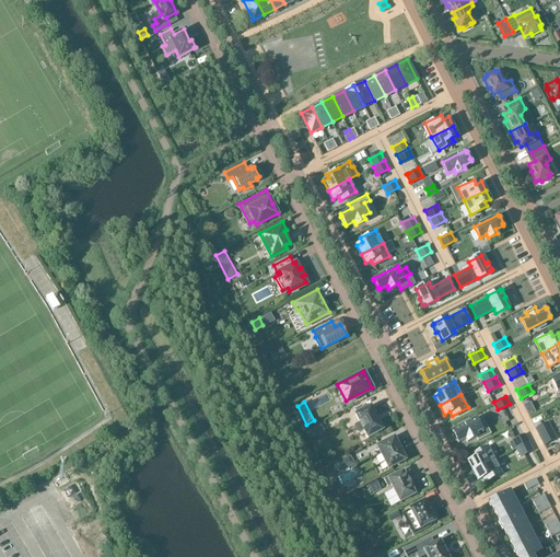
[(354,422),(354,426),(357,430),(359,431),(363,429),(368,436),(382,428),(370,405),(363,408),(361,404),(354,407),(357,412),(356,413),(359,420),(354,422)]
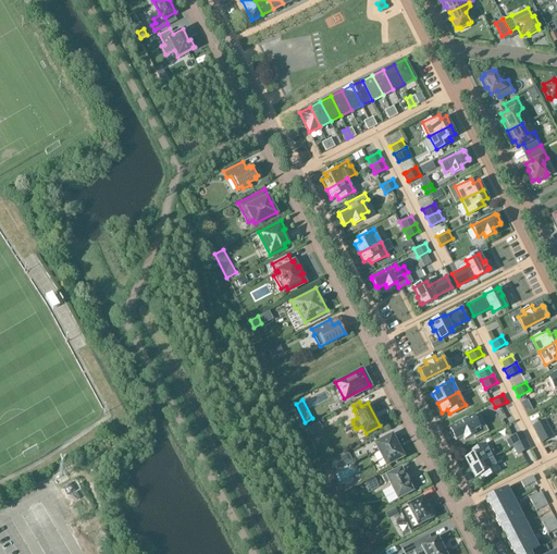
[(479,426),(473,415),(449,427),(450,429),(449,430),(454,436),(455,436),(456,439),(463,434),(465,438),(474,433),(475,436),(487,430),(484,422),(479,426)]
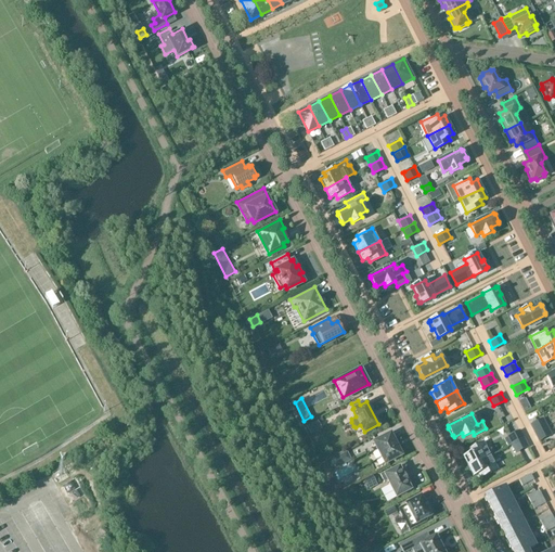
[(531,423),(536,432),(546,425),(543,418),(531,423)]
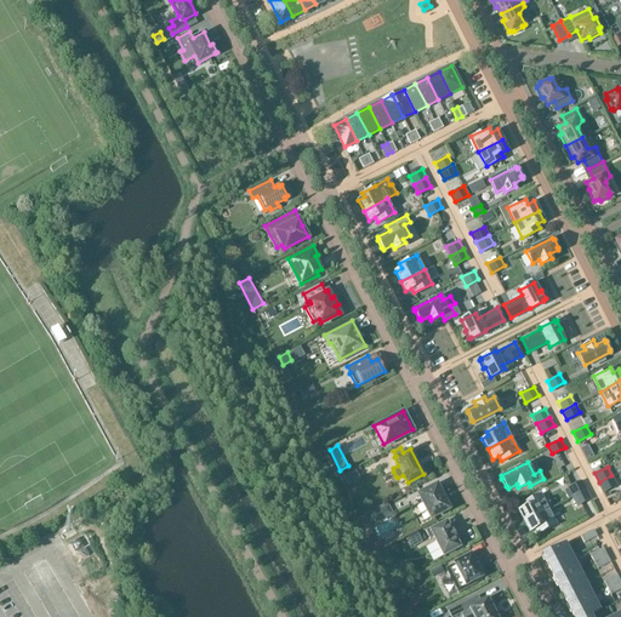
[(354,468),(343,474),(347,483),(359,476),(354,468)]
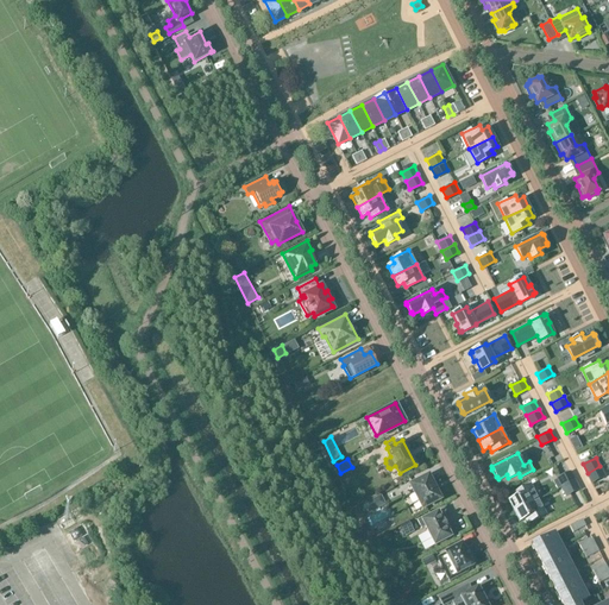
[(604,474),(600,466),(588,473),(591,480),(604,474)]
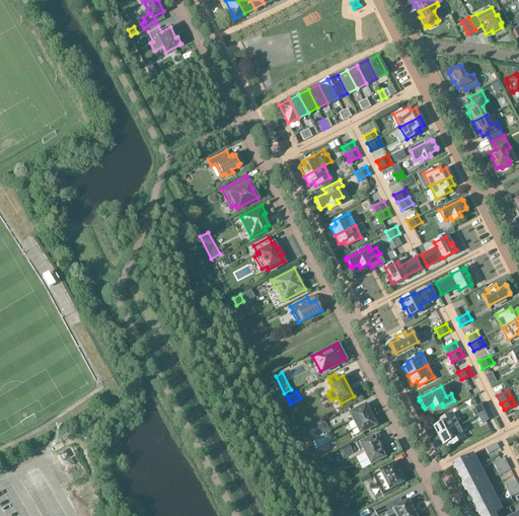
[(475,407),(478,414),(490,409),(486,400),(475,407)]
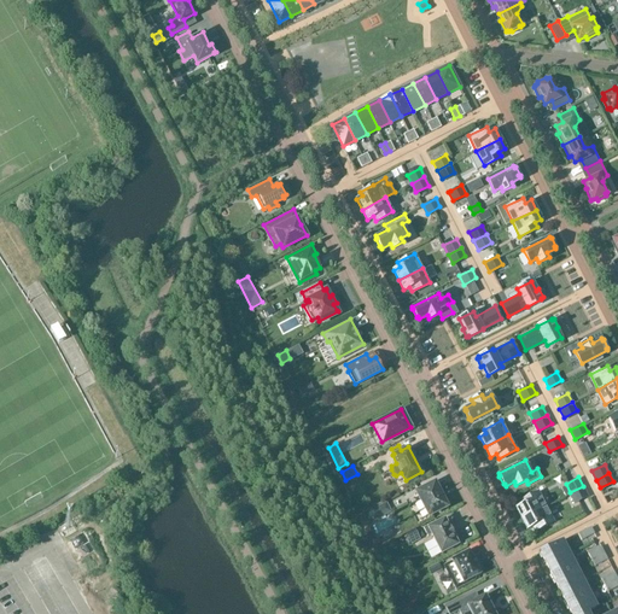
[(448,506),(433,479),(433,480),(433,481),(417,490),(429,514),(445,506),(447,507),(448,506)]
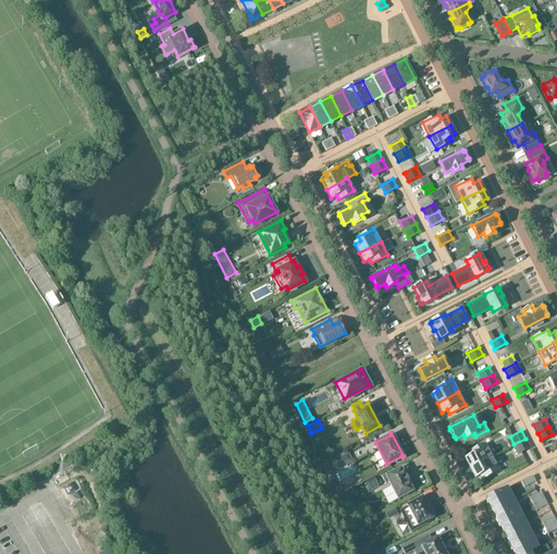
[(514,444),(518,452),(530,446),(525,439),(514,444)]
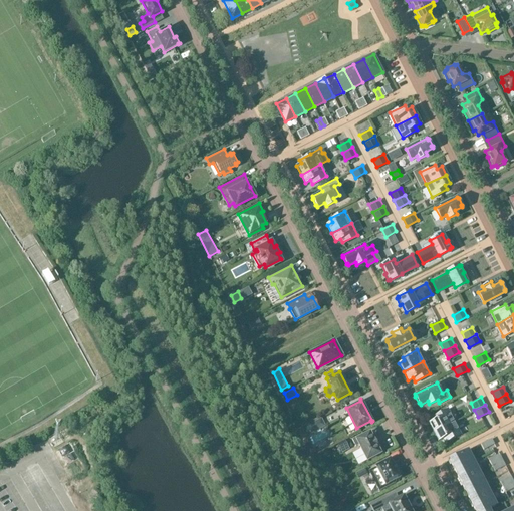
[(448,409),(433,416),(435,420),(430,423),(434,431),(454,421),(448,409)]
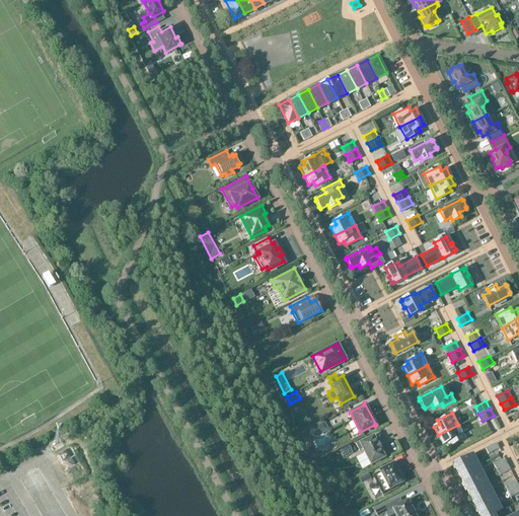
[(314,435),(328,428),(324,420),(310,428),(314,435)]
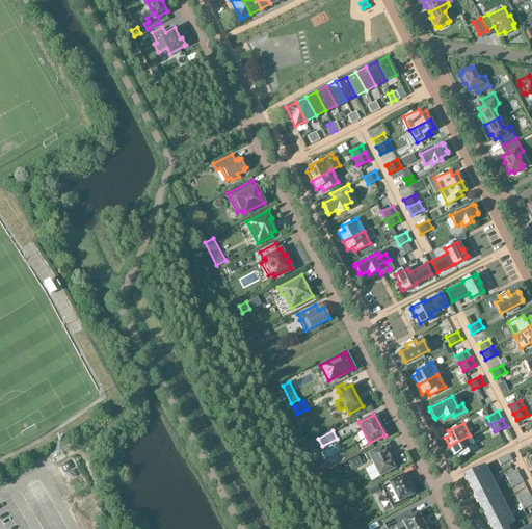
[(476,448),(470,435),(449,446),(454,454),(459,452),(461,455),(476,448)]
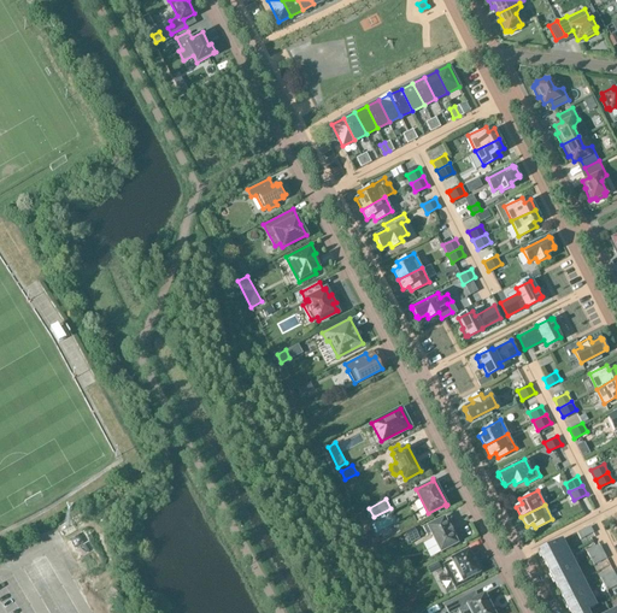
[(430,531),(440,550),(457,542),(452,532),(450,526),(448,526),(444,517),(428,524),(427,523),(423,525),(427,534),(430,531)]
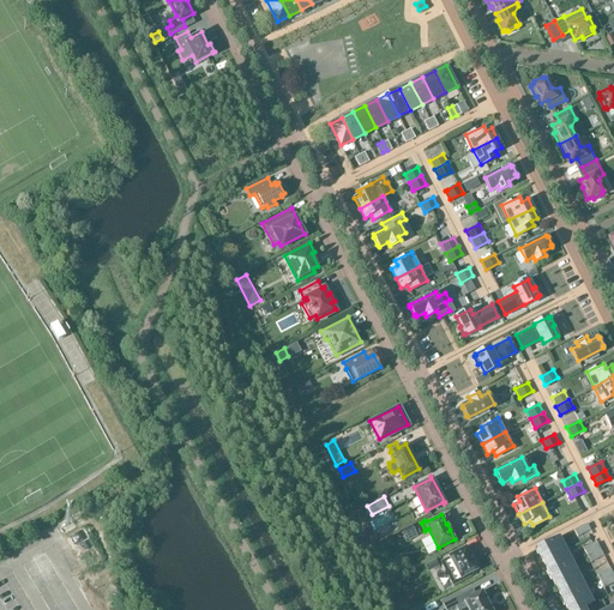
[(587,521),(575,529),(578,535),(590,527),(587,521)]
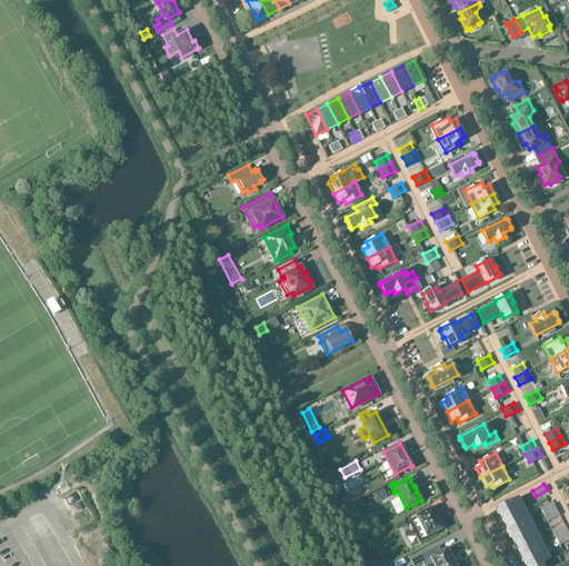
[(379,499),(387,495),(383,488),(375,493),(379,499)]
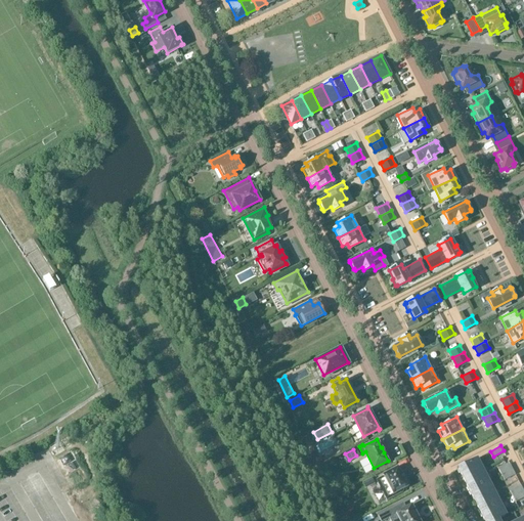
[(482,469),(476,458),(459,468),(457,468),(460,472),(461,471),(464,479),(482,469)]
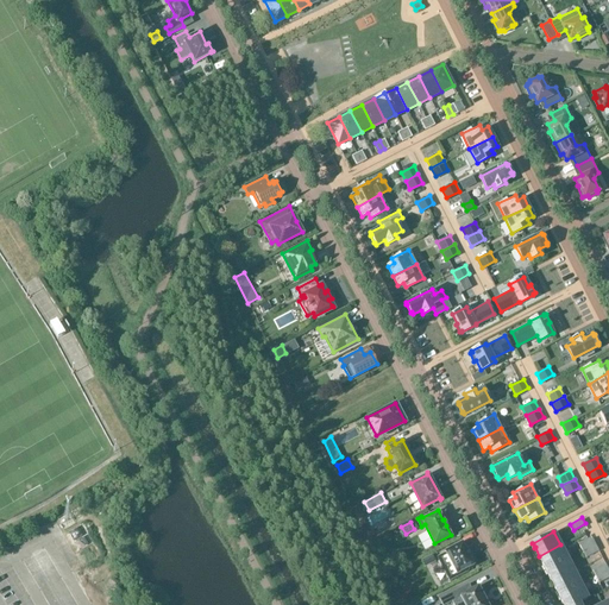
[(596,543),(592,536),(579,543),(583,549),(596,543)]
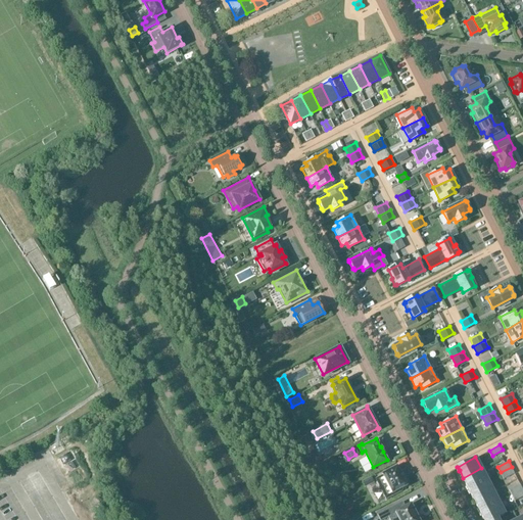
[(407,484),(396,465),(382,473),(375,477),(386,498),(401,489),(402,486),(407,484)]
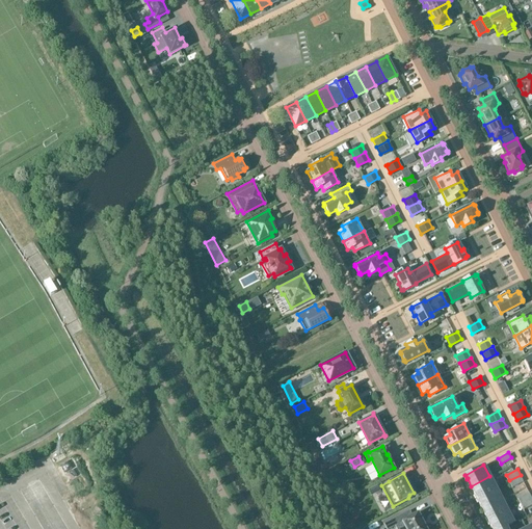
[(509,480),(512,485),(523,480),(521,475),(509,480)]
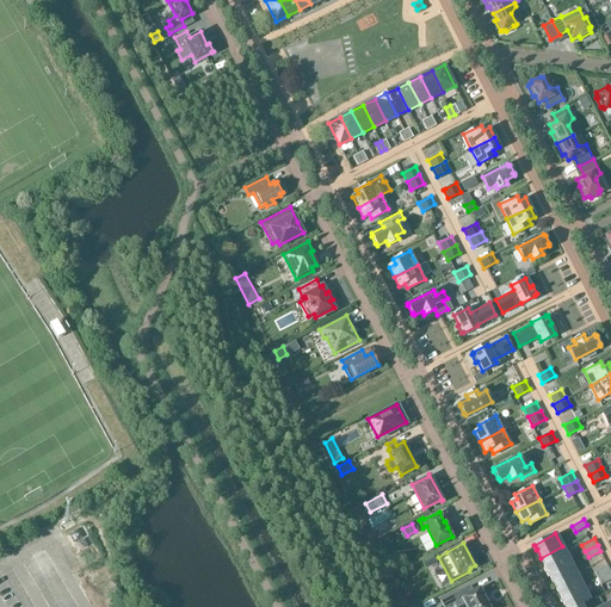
[(569,559),(562,546),(541,558),(545,567),(544,567),(547,571),(569,559)]
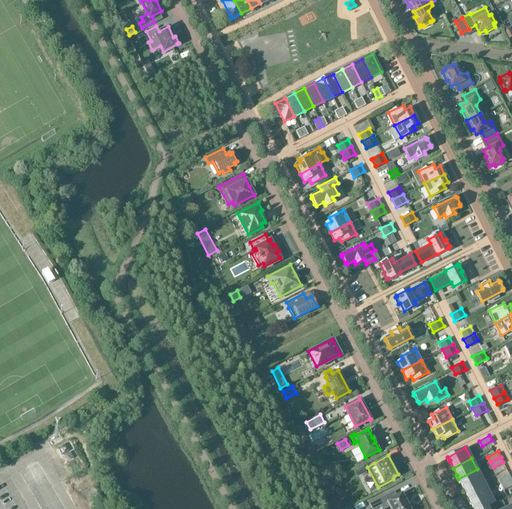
[(363,465),(354,469),(357,475),(366,470),(363,465)]
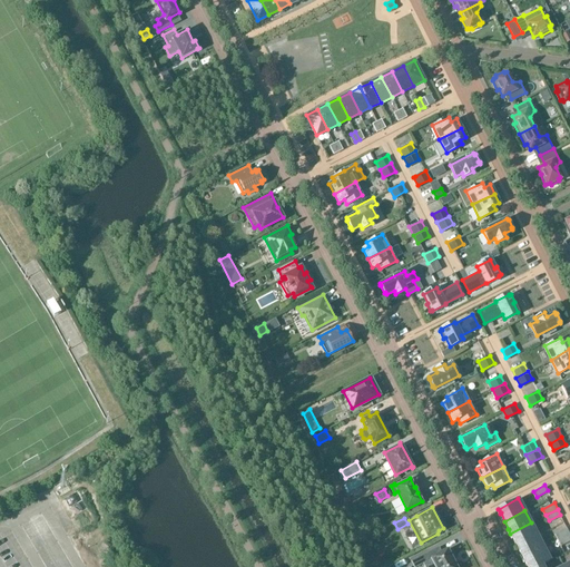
[(537,535),(531,522),(510,534),(512,537),(513,537),(517,545),(537,535)]
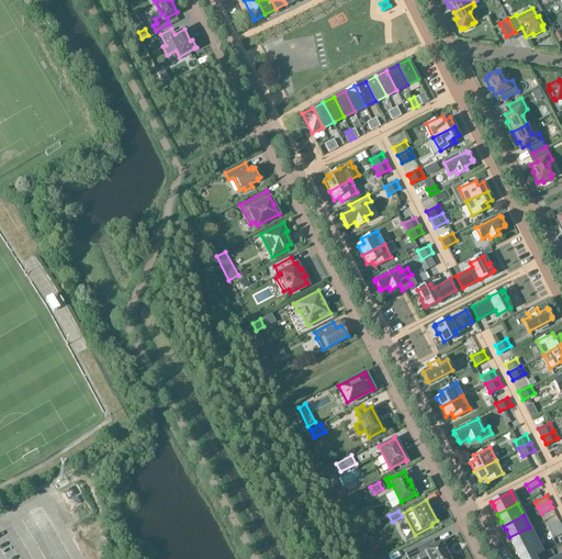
[(561,525),(559,518),(547,525),(550,532),(561,525)]
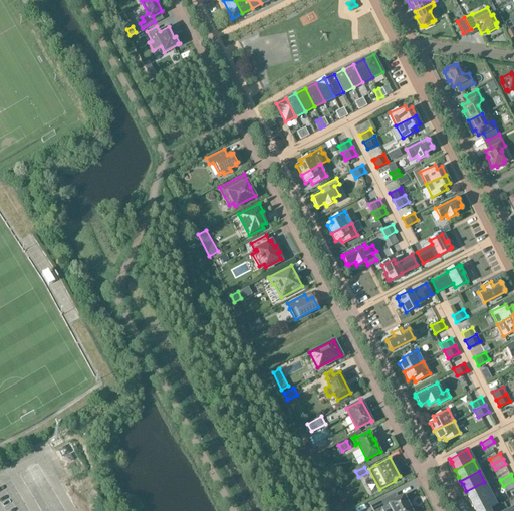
[(503,486),(505,491),(513,486),(513,480),(503,486)]
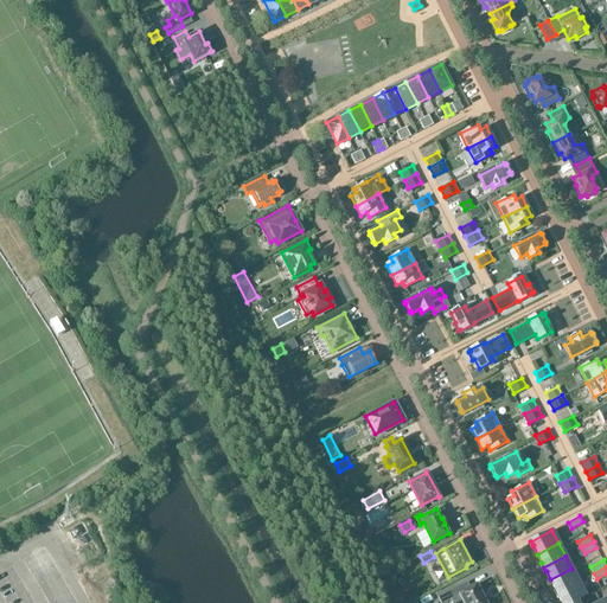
[(579,581),(572,569),(550,579),(555,588),(554,588),(556,592),(579,581)]
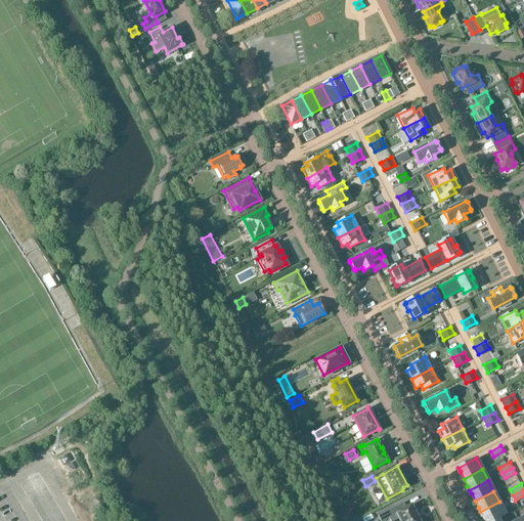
[(403,501),(378,514),(381,520),(391,515),(396,512),(400,520),(420,520),(411,504),(405,507),(403,501)]
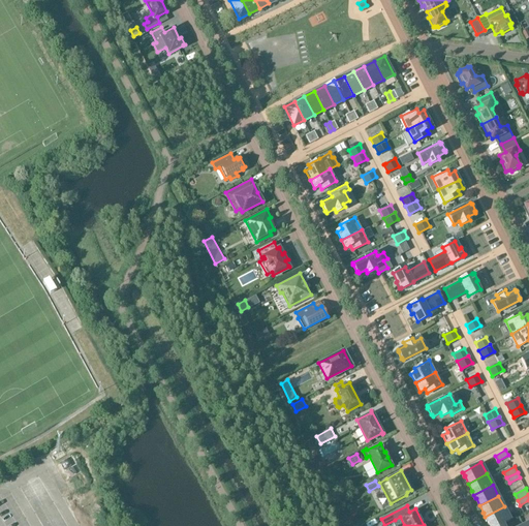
[(509,519),(504,506),(485,517),(487,521),(488,520),(490,525),(504,525),(502,522),(509,519)]
